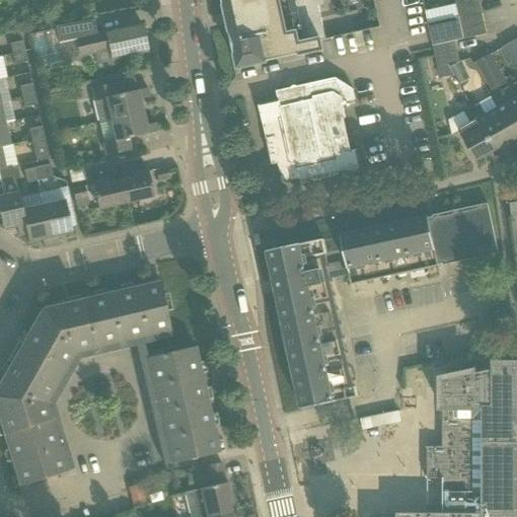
[(236,67),(266,61),(265,60),(299,53),(299,54),(321,49),(319,40),(324,38),(316,4),(322,3),(321,0),(221,0),(224,11),(226,11),(229,23),(227,24),(236,67)]
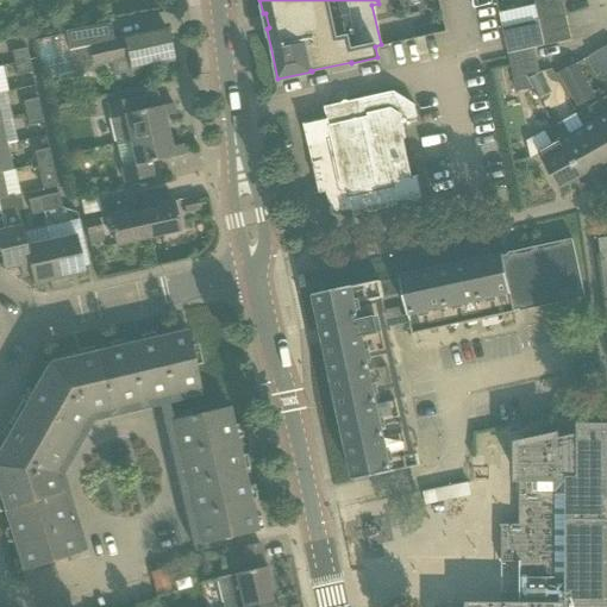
[(534,8),(537,18),(537,20),(564,14),(562,2),(534,8)]
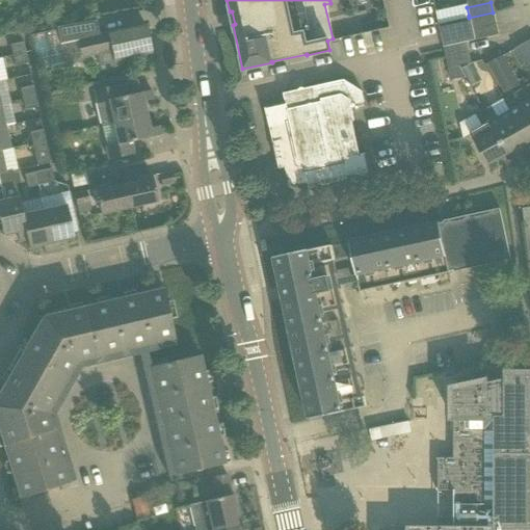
[(30,15),(21,8),(14,19),(23,25),(30,15)]
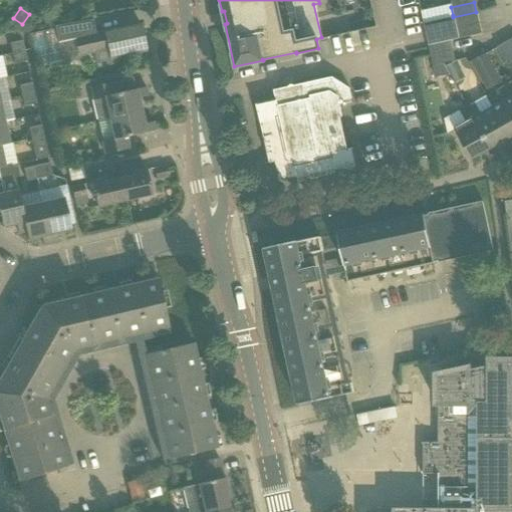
[(476,12),(453,17),(455,27),(478,22),(476,12)]
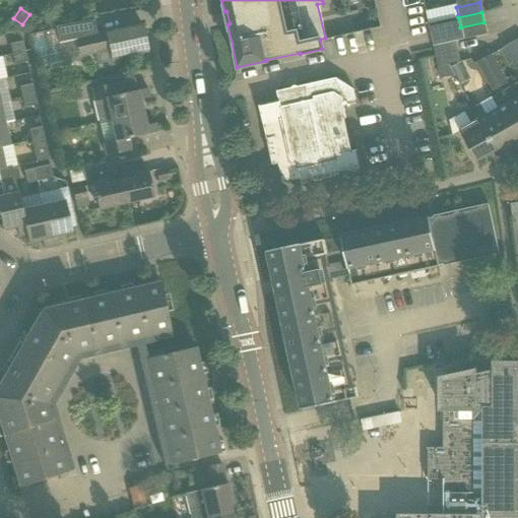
[(432,45),(454,40),(463,38),(460,27),(458,17),(458,15),(427,22),(432,45)]
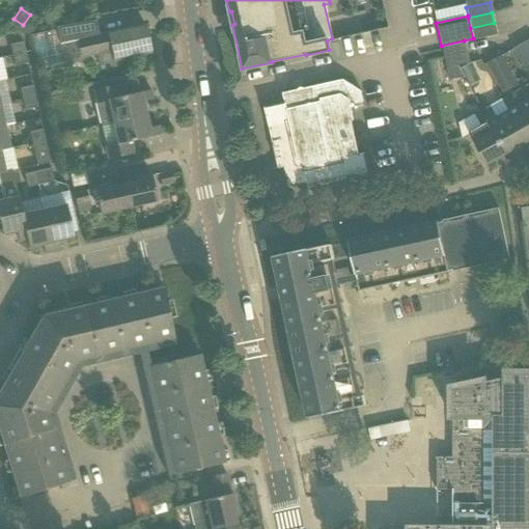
[(93,20),(55,26),(55,28),(61,52),(63,61),(94,54),(98,70),(113,65),(111,58),(148,50),(142,23),(98,33),(93,20)]
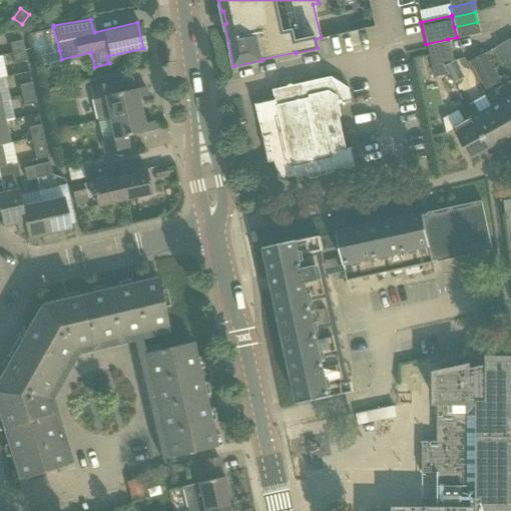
[(479,32),(477,22),(454,27),(457,37),(479,32)]
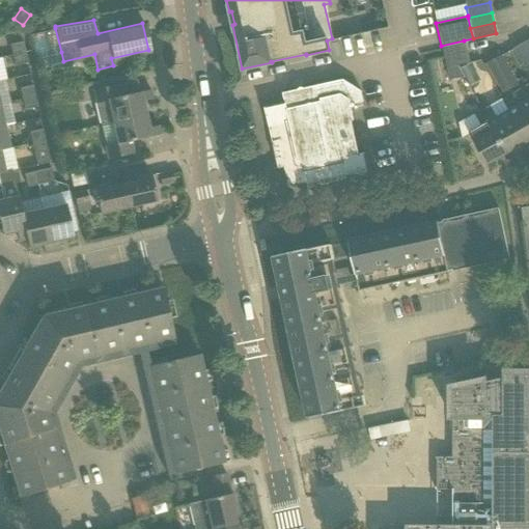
[(10,54),(23,51),(21,40),(8,43),(10,54)]
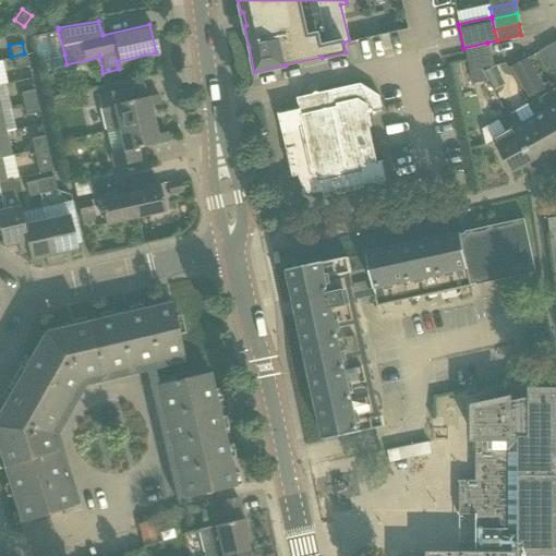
[(487,43),(463,48),(466,59),(491,53),(487,43)]
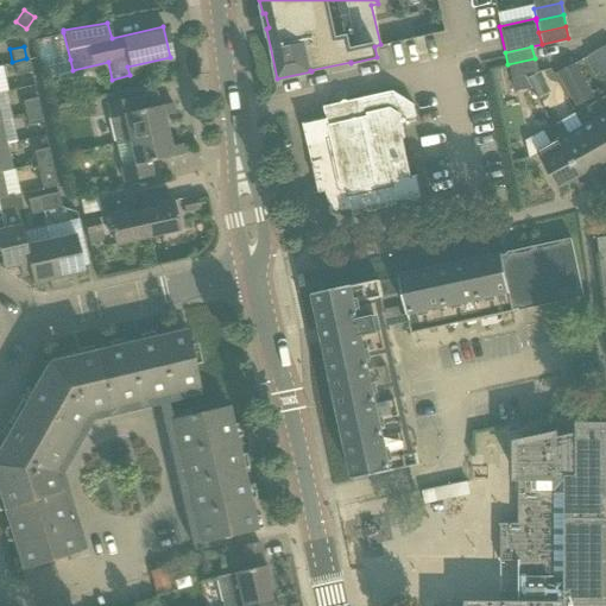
[(600,79),(605,75),(605,63),(598,48),(587,55),(600,79)]
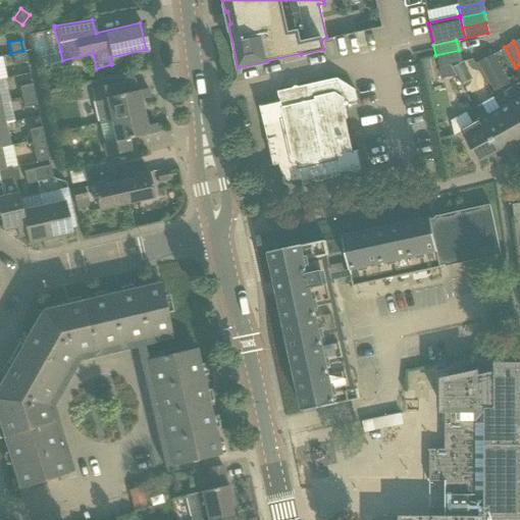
[(12,63),(26,60),(22,50),(10,53),(12,63)]
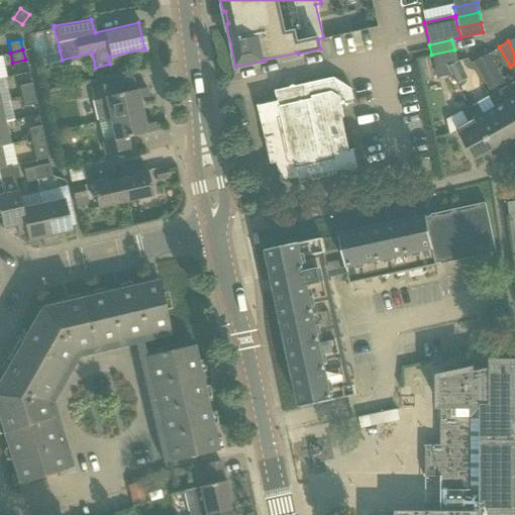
[(456,60),(454,49),(431,55),(436,77),(450,74),(446,67),(444,63),(456,60)]
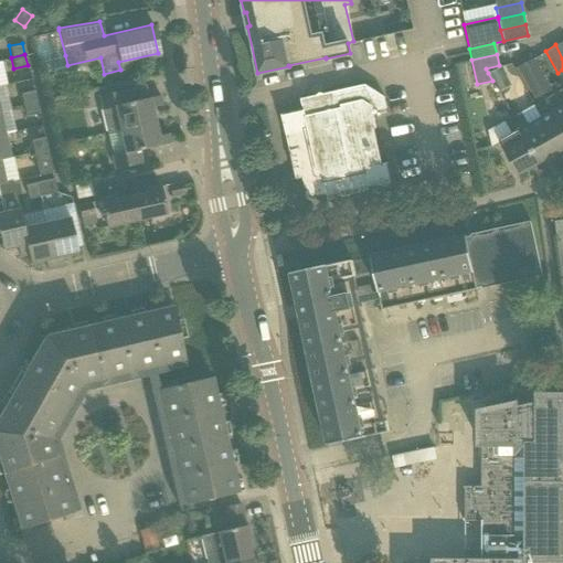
[(517,66),(534,98),(550,89),(532,57),(517,66)]
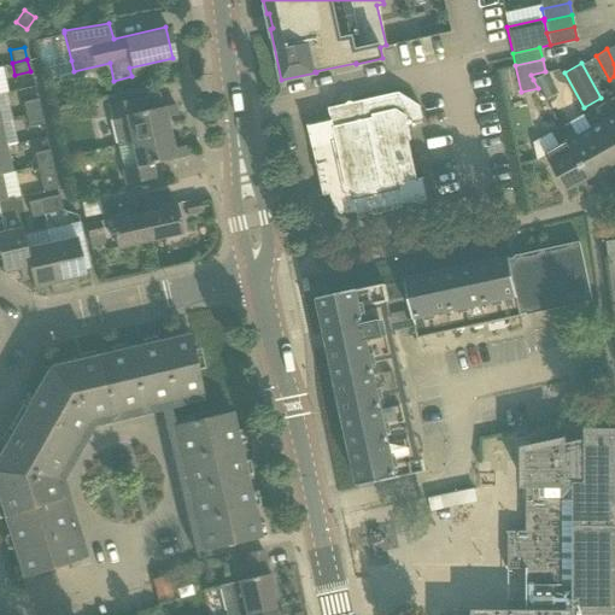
[(533,80),(538,88),(544,99),(557,93),(545,72),(533,80)]
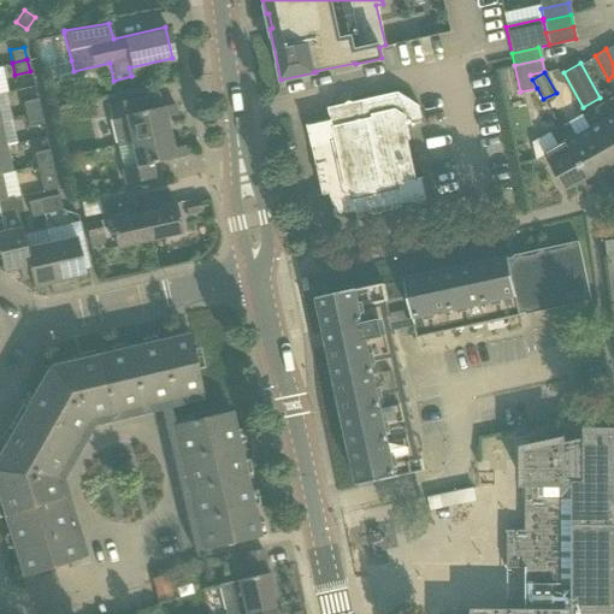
[(331,204),(334,205),(344,212),(355,210),(356,217),(432,200),(431,199),(427,199),(421,177),(426,176),(426,175),(414,177),(406,139),(409,139),(405,120),(420,117),(417,104),(396,90),(326,107),(329,118),(307,123),(306,119),(305,119),(322,194),(328,193),(331,204)]
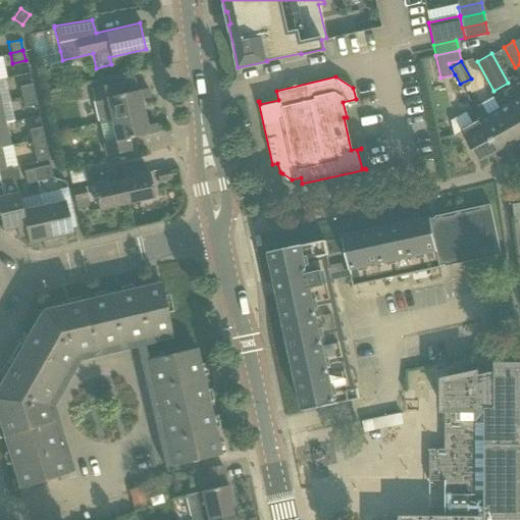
[(519,83),(519,81),(511,86),(519,101),(519,83)]
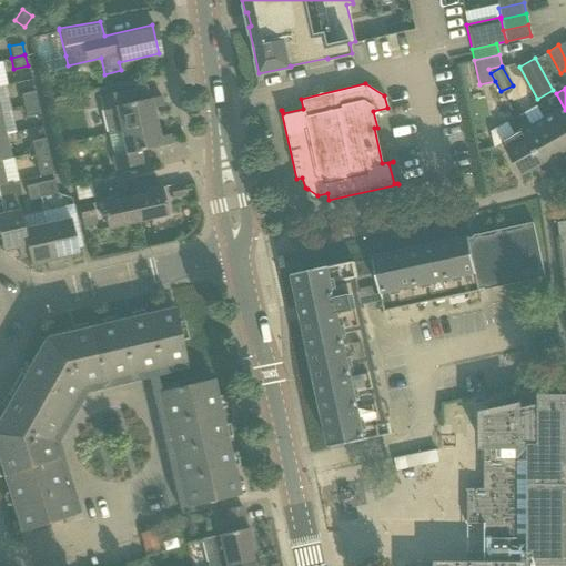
[(105,132),(119,129),(154,121),(151,107),(161,104),(159,94),(127,102),(123,89),(97,95),(100,110),(105,132)]
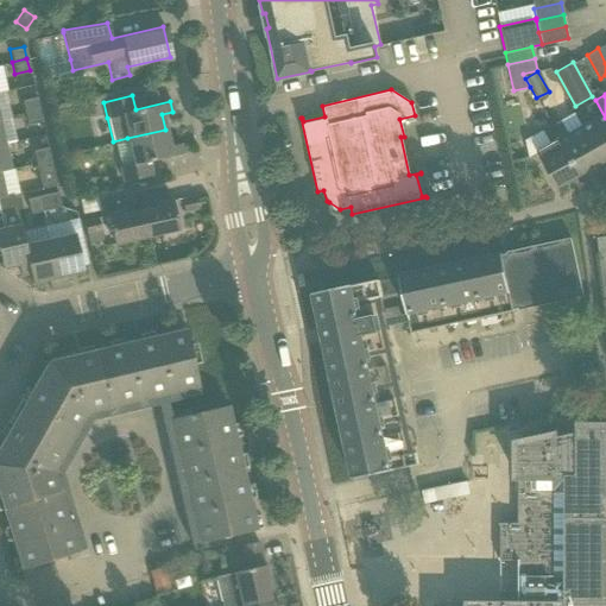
[(23,112),(38,108),(36,96),(20,100),(23,112)]
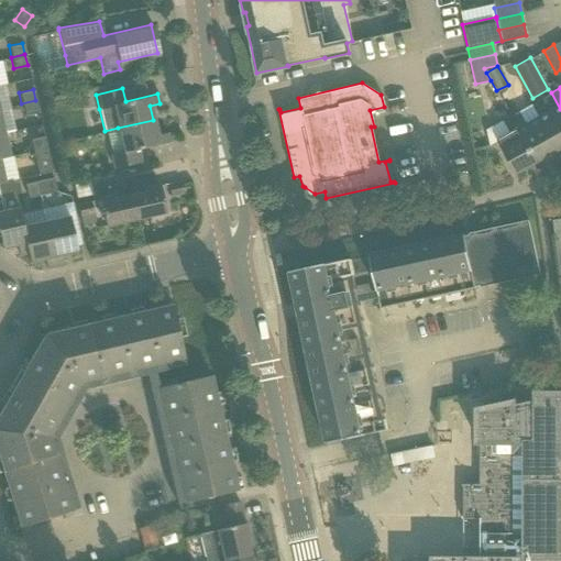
[(550,109),(538,117),(557,150),(560,147),(560,109),(551,92),(543,97),(550,109)]
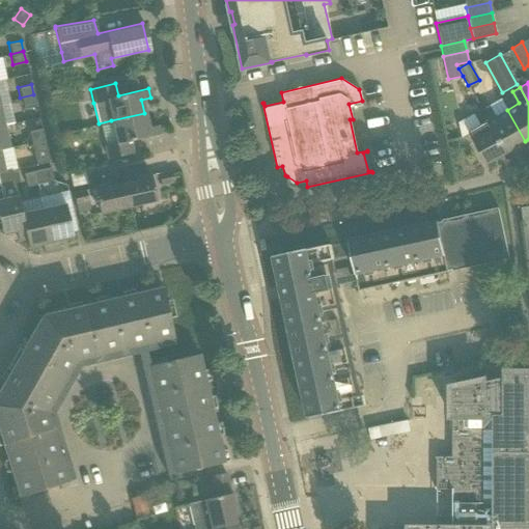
[(20,98),(23,109),(35,106),(33,94),(20,98)]
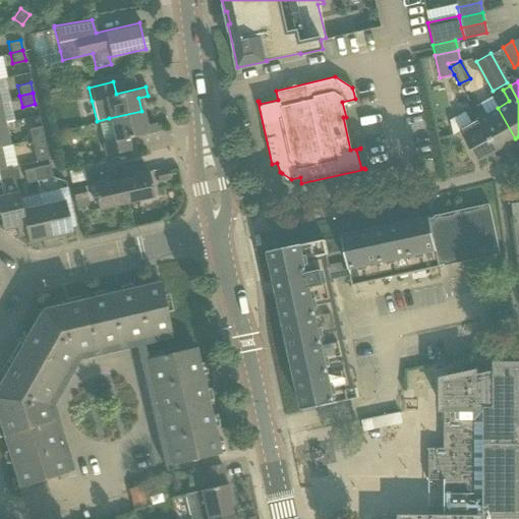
[(479,102),(472,107),(496,150),(515,138),(498,108),(486,114),(479,102)]
